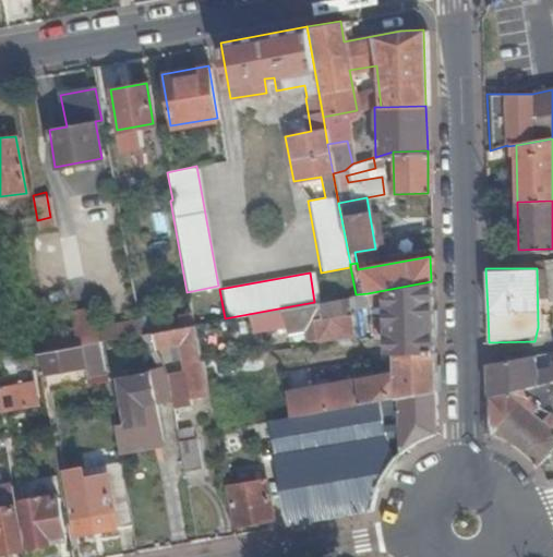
[(431,281),(368,293),(370,305),(385,303),(385,315),(371,316),(371,331),(386,330),(387,351),(432,350),(431,281)]
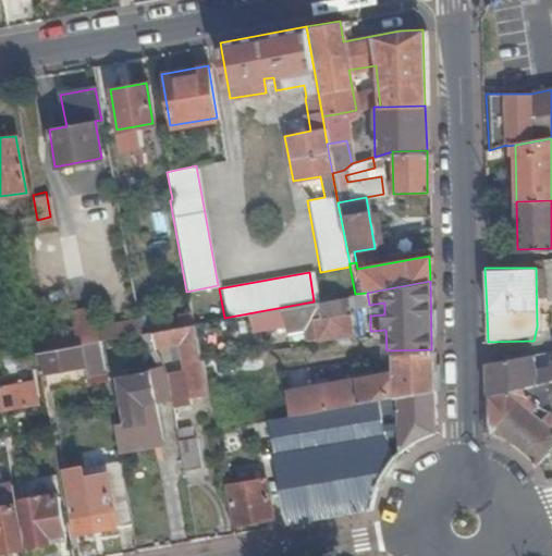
[(322,318),(319,300),(314,301),(278,308),(281,325),(305,321),(308,340),(317,338),(317,341),(352,335),(348,313),(322,318)]
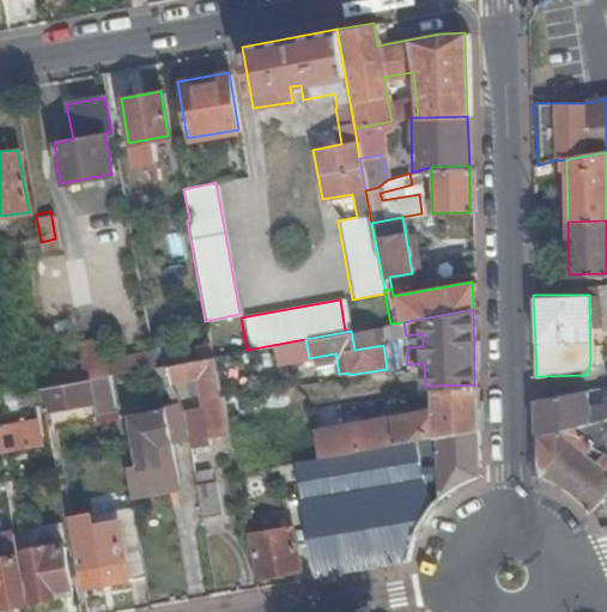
[(102,338),(74,343),(78,359),(82,379),(87,379),(105,375),(107,375),(104,358),(102,338)]
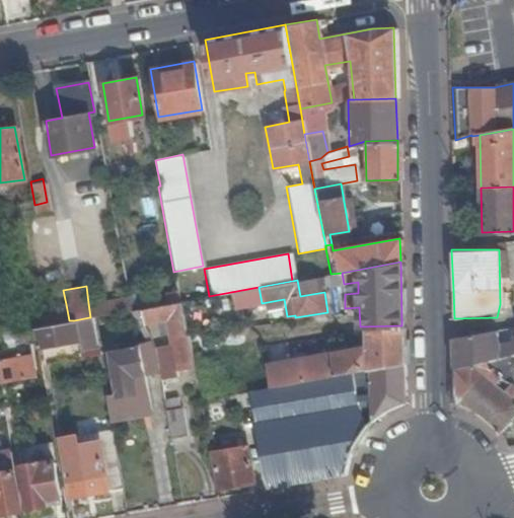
[(164,304),(178,302),(176,290),(162,293),(164,304)]
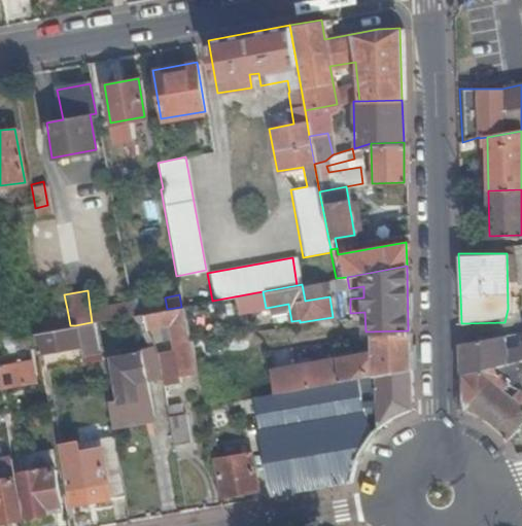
[(187,340),(181,307),(167,309),(135,314),(136,320),(142,319),(143,328),(161,325),(168,324),(168,328),(170,344),(187,340)]
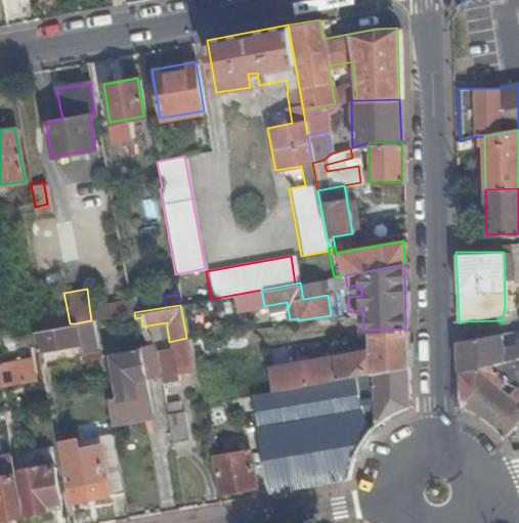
[(39,330),(70,323),(67,307),(36,313),(39,330)]
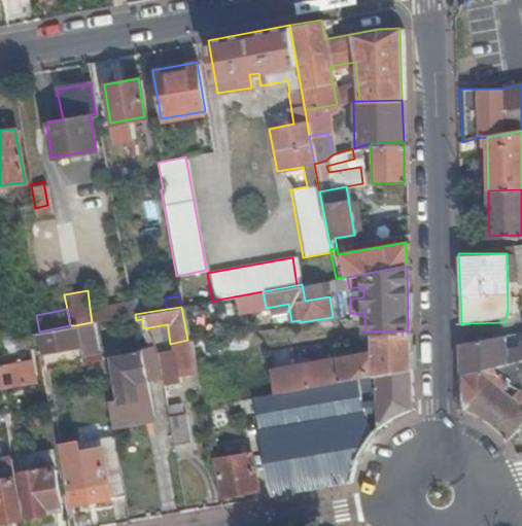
[(36,331),(34,332),(37,352),(79,345),(75,325),(70,325),(39,331),(36,331)]
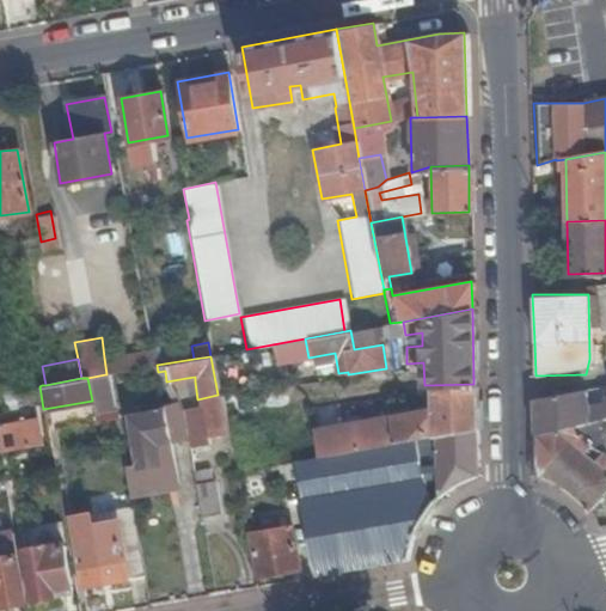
[(473,384),(424,385),(424,388),(432,388),(432,409),(313,429),(318,456),(430,435),(436,434),(476,427),(473,384)]
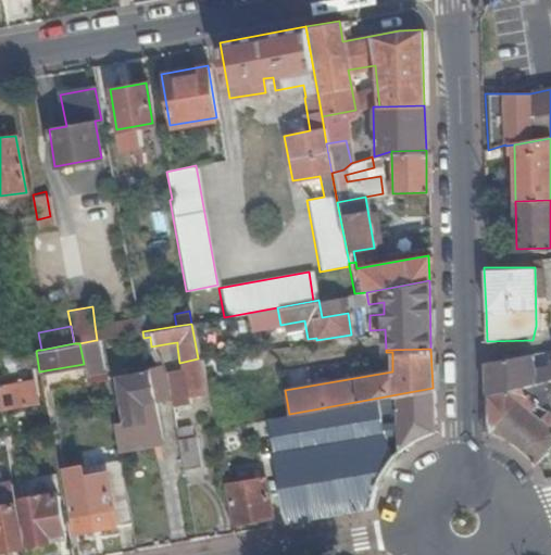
[(550,360),(548,361),(548,365),(531,368),(529,354),(487,363),(488,394),(550,379),(550,360)]
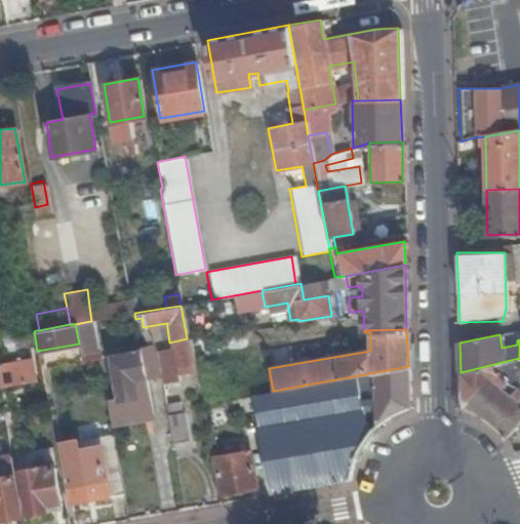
[(129,352),(109,355),(116,400),(136,396),(133,380),(144,378),(138,350),(136,351),(135,345),(128,347),(129,352)]
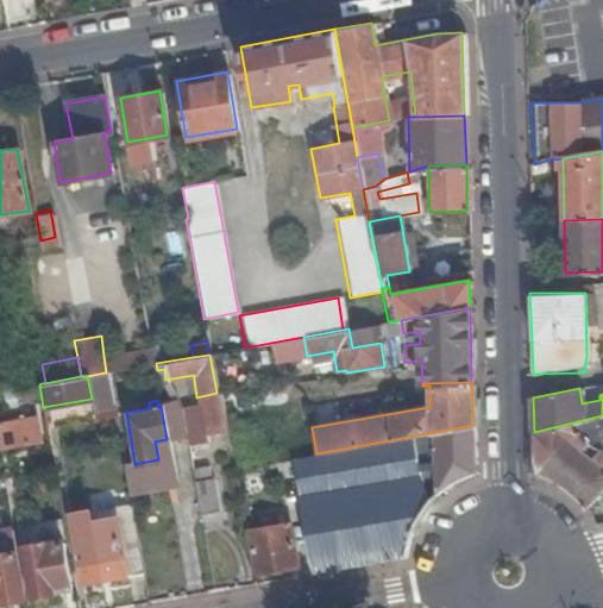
[(0,446),(39,440),(35,413),(0,419),(0,446)]
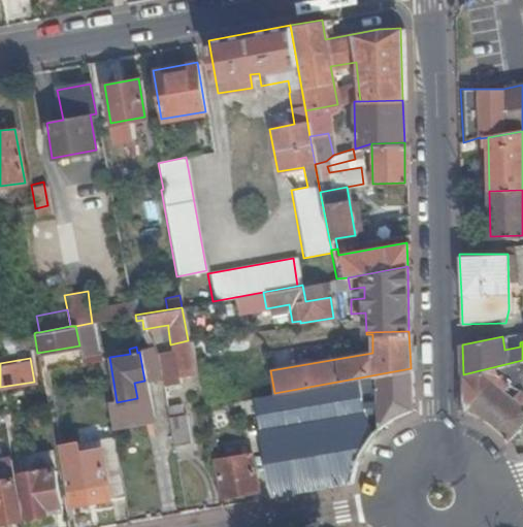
[(522,360),(463,374),(464,409),(476,415),(491,423),(496,428),(508,439),(509,440),(522,423),(522,392),(521,390),(522,388),(522,360)]
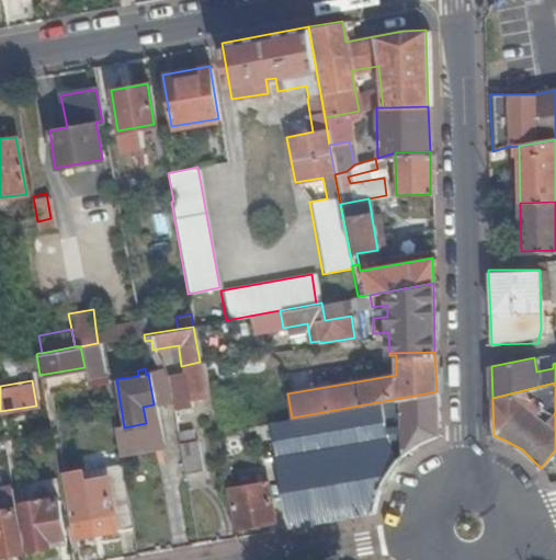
[(395,399),(292,418),(269,422),(285,526),(372,511),(373,504),(375,496),(378,488),(382,481),(386,473),(392,467),(396,460),(385,433),(400,431),(400,455),(407,448),(413,445),(420,441),(430,435),(437,434),(437,391),(400,398),(400,425),(385,427),(382,411),(396,409),(395,399)]
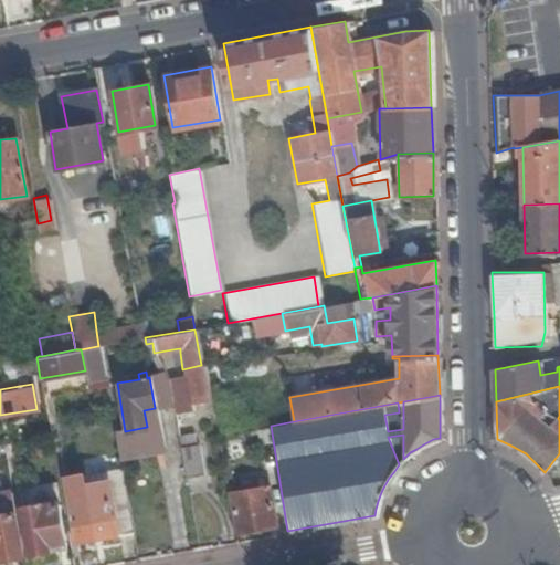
[(197,440),(177,443),(183,475),(202,471),(197,440)]
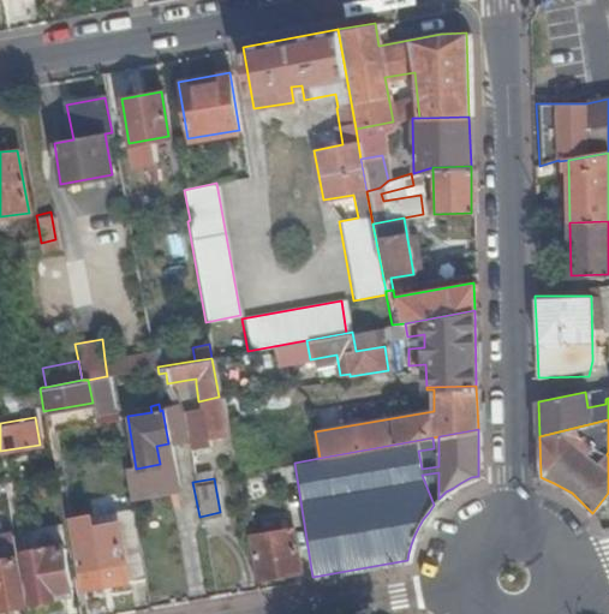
[(114,512),(89,516),(91,529),(117,524),(114,512)]
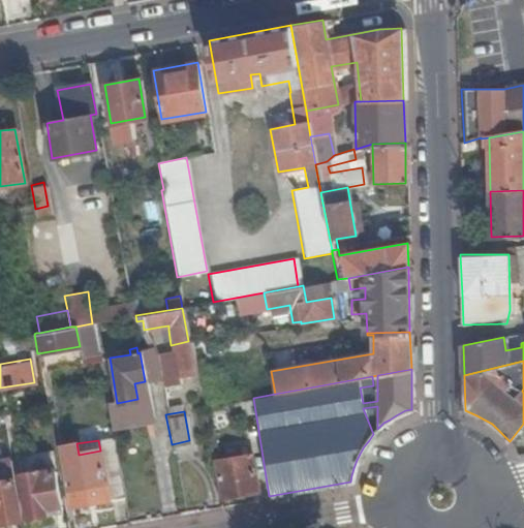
[(58,446),(67,507),(108,500),(100,451),(79,455),(76,443),(58,446)]
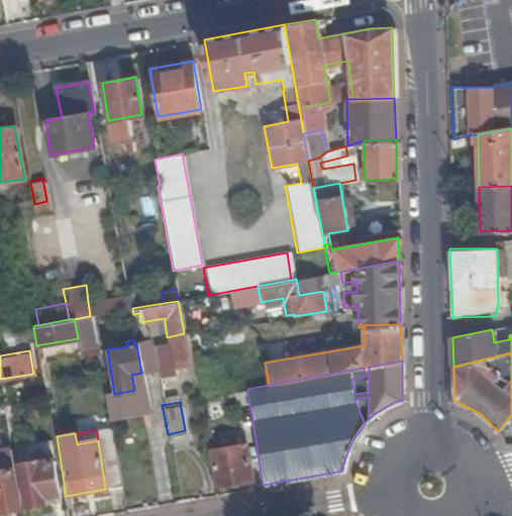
[(209,449),(215,485),(249,479),(244,443),(209,449)]
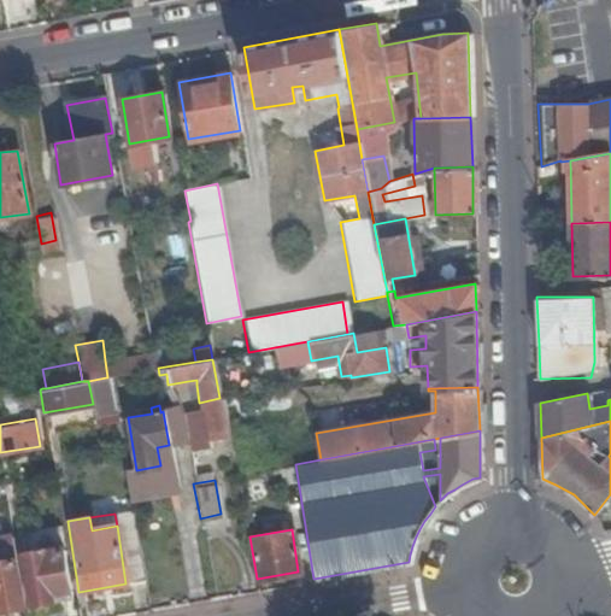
[(11,535),(0,537),(0,611),(23,606),(11,535)]
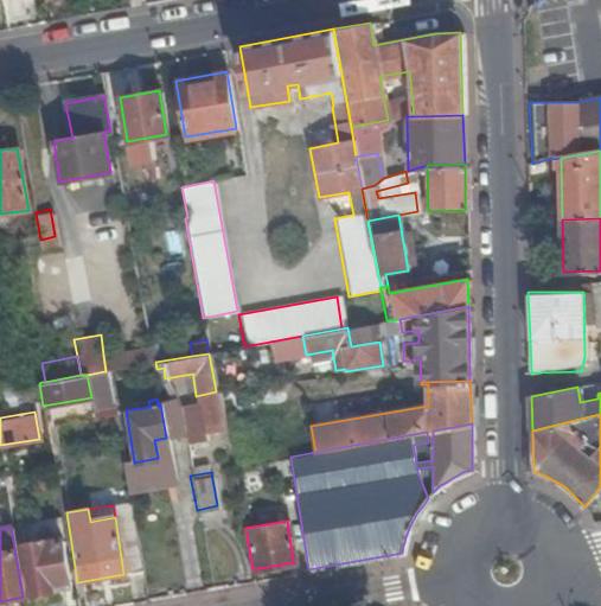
[(61,538),(21,544),(30,595),(53,591),(52,586),(68,582),(61,538)]
